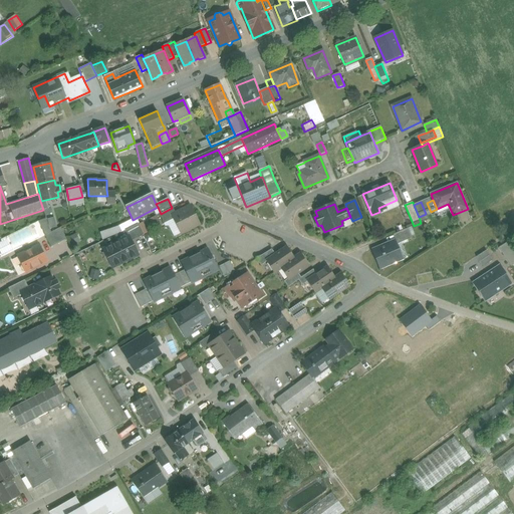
[(48,209),(43,210),(45,219),(55,216),(53,207),(48,209)]
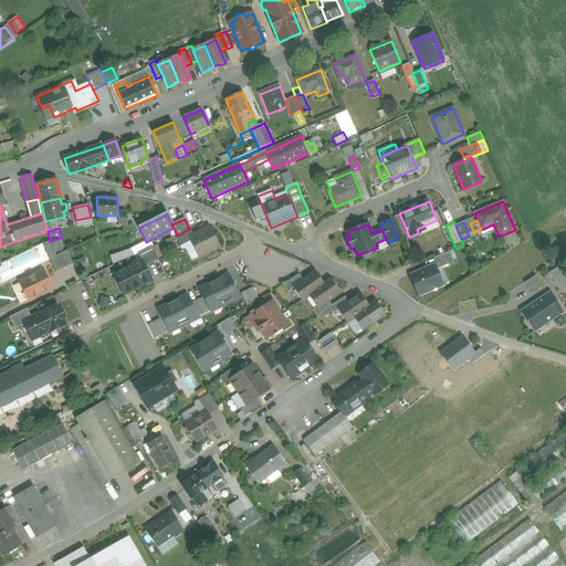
[(210,228),(194,236),(189,238),(191,241),(200,258),(219,247),(210,228)]
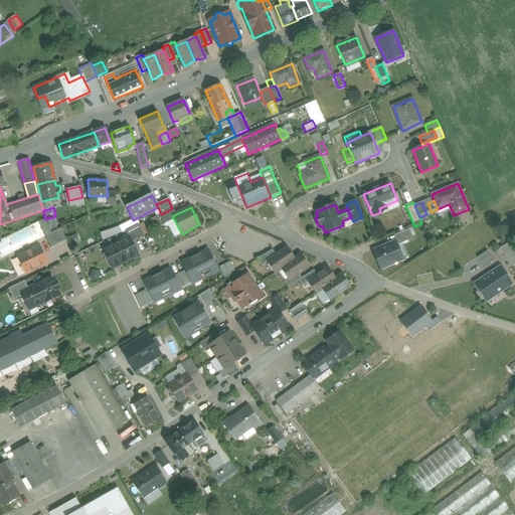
[(161,214),(159,215),(164,224),(174,219),(172,216),(176,214),(173,208),(161,214)]
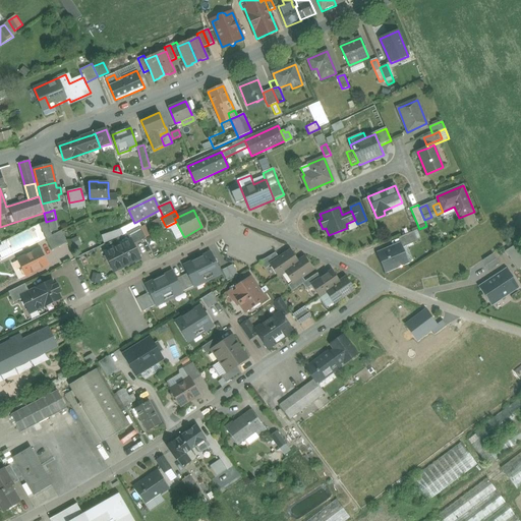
[(47,222),(44,223),(45,224),(40,226),(46,238),(52,236),(47,222)]
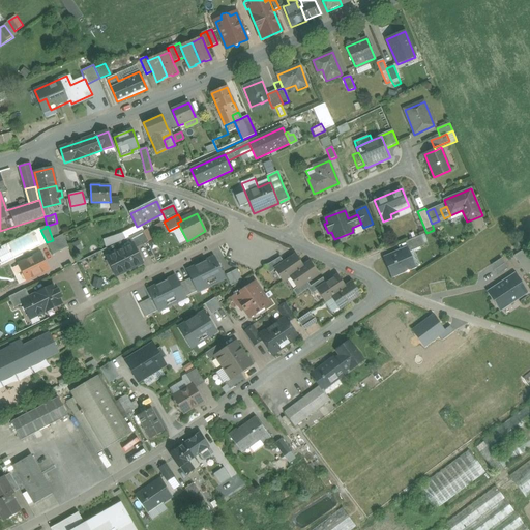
[(33,232),(6,245),(12,259),(40,245),(33,232)]
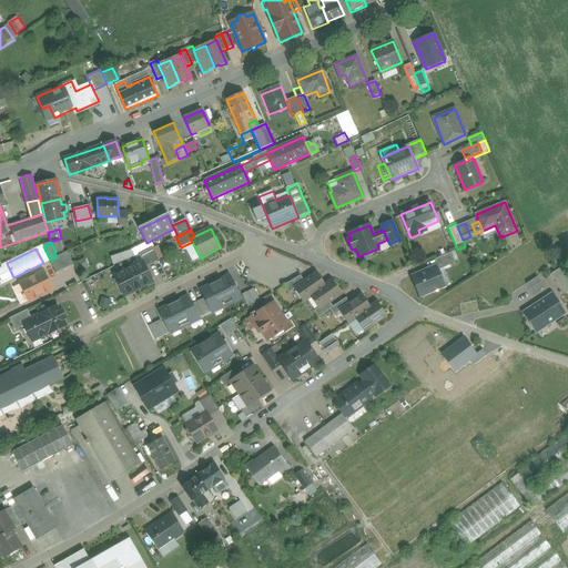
[(153,249),(138,255),(142,263),(142,262),(144,266),(159,260),(153,249)]
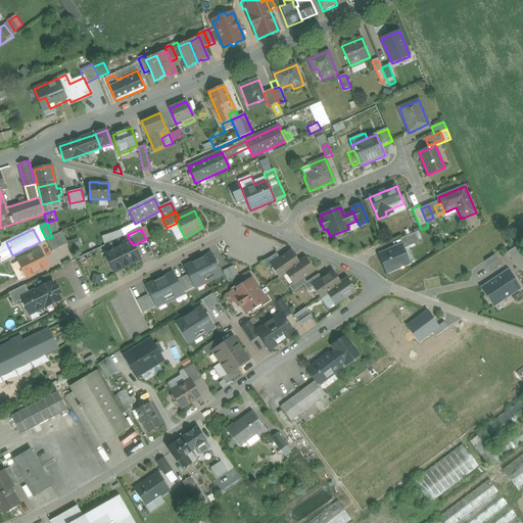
[(52,237),(46,239),(52,251),(67,243),(61,232),(52,237)]
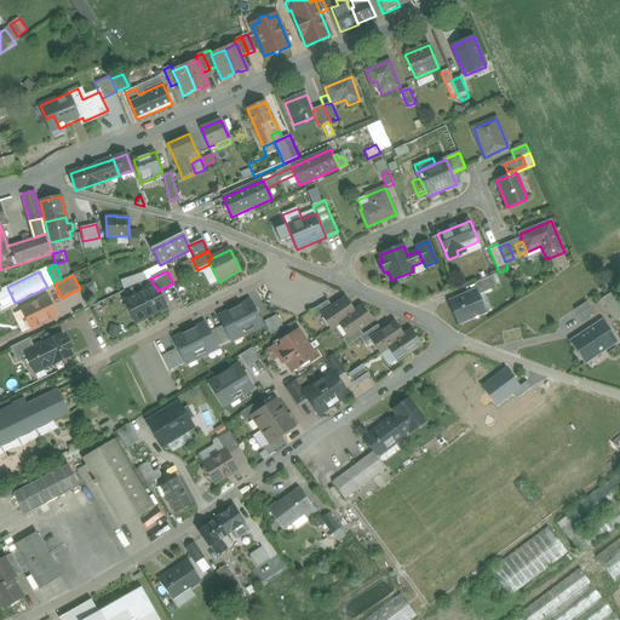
[(143,275),(126,280),(128,286),(144,281),(143,275)]
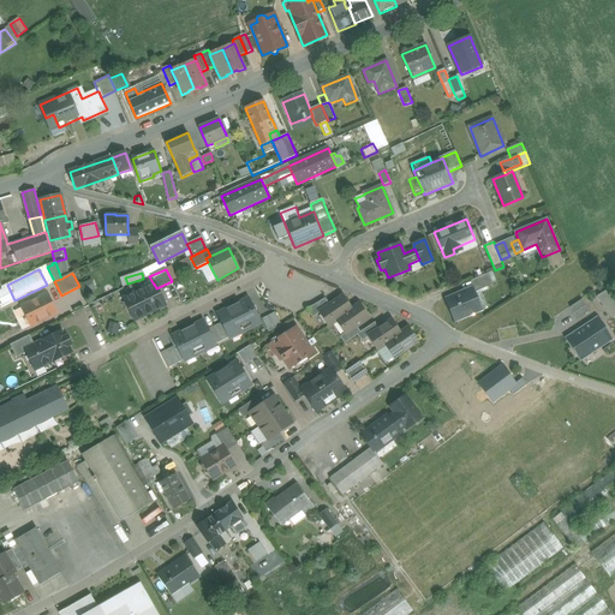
[(472,280),(476,288),(487,285),(488,287),(494,285),(489,273),(472,280)]
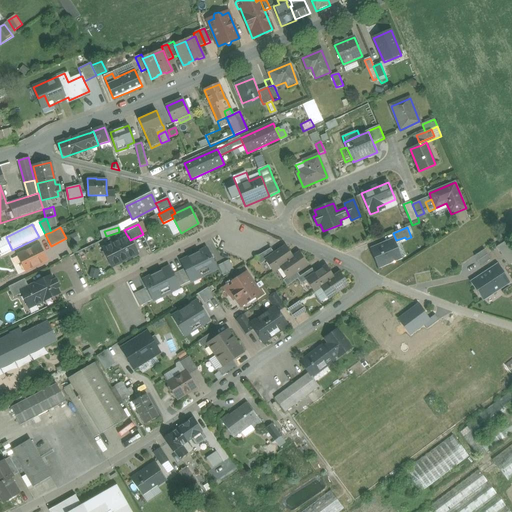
[(128,237),(103,249),(112,267),(137,254),(130,240),(128,236),(128,237)]
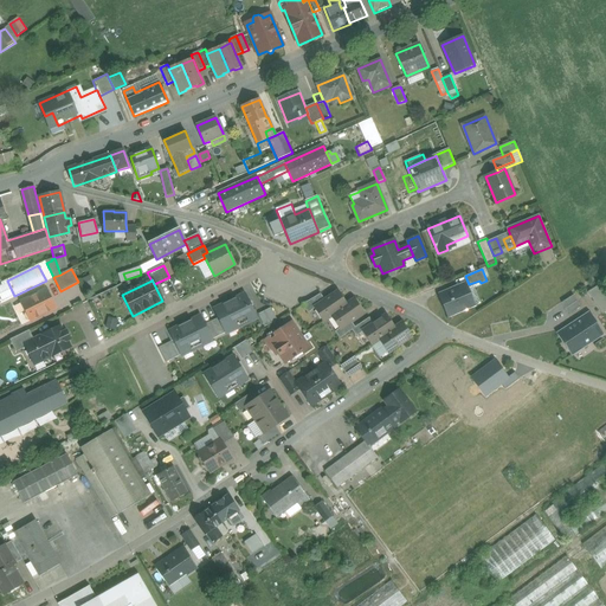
[(469,284),(466,285),(470,295),(469,296),(474,307),(482,303),(475,288),(481,285),(481,283),(479,281),(469,284)]
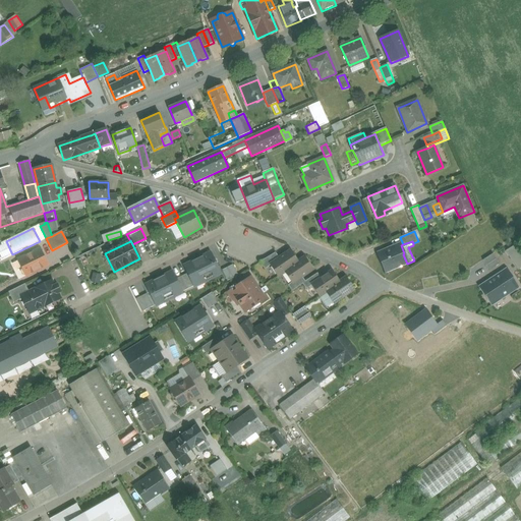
[(400,243),(378,253),(386,273),(407,264),(403,254),(404,253),(401,245),(400,243)]
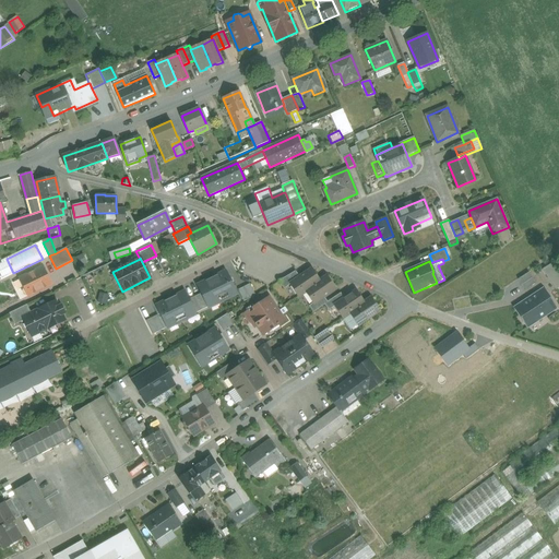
[(558,264),(557,261),(542,270),(555,290),(558,287),(558,264)]
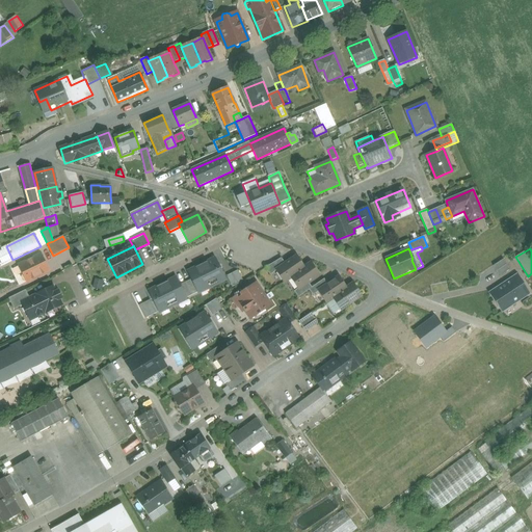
[(41,255),(18,265),(22,273),(21,277),(23,281),(26,282),(47,272),(45,268),(45,267),(47,267),(45,264),(46,262),(44,262),(41,255)]
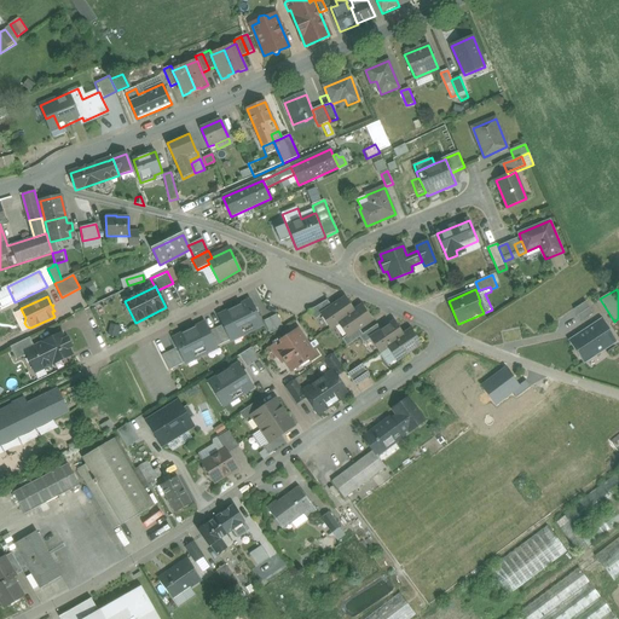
[(331,307),(320,314),(322,316),(330,329),(337,323),(354,312),(353,312),(345,299),(331,307)]
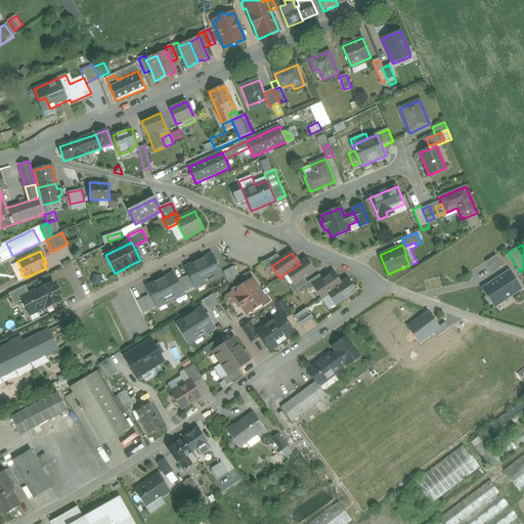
[(187,275),(194,288),(222,274),(212,254),(184,268),(187,275)]
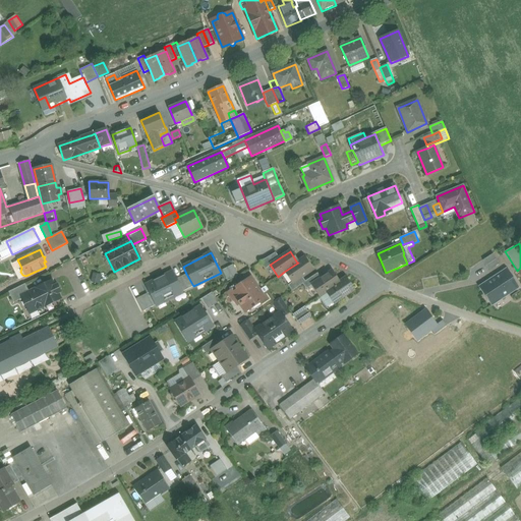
[(275,252),(259,263),(265,270),(271,266),(270,265),(279,258),(275,252)]
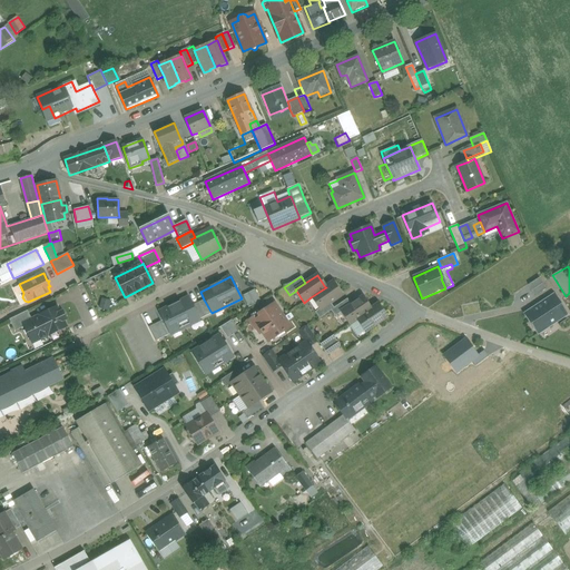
[(528,285),(531,291),(542,284),(539,278),(528,285)]
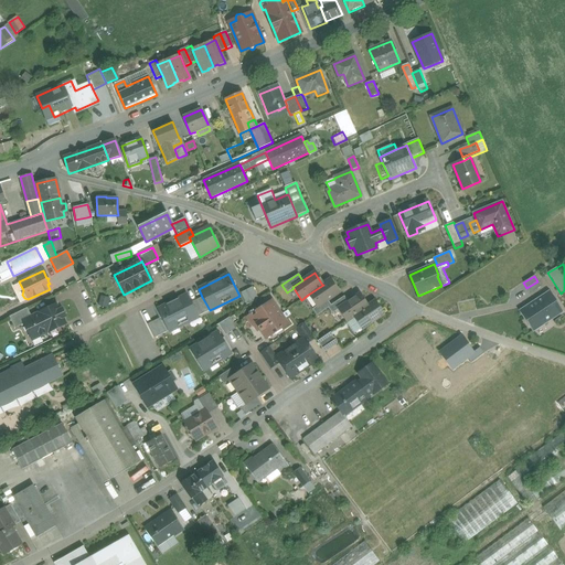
[(323,285),(308,295),(316,307),(317,307),(327,300),(339,292),(330,279),(322,285),(323,285)]
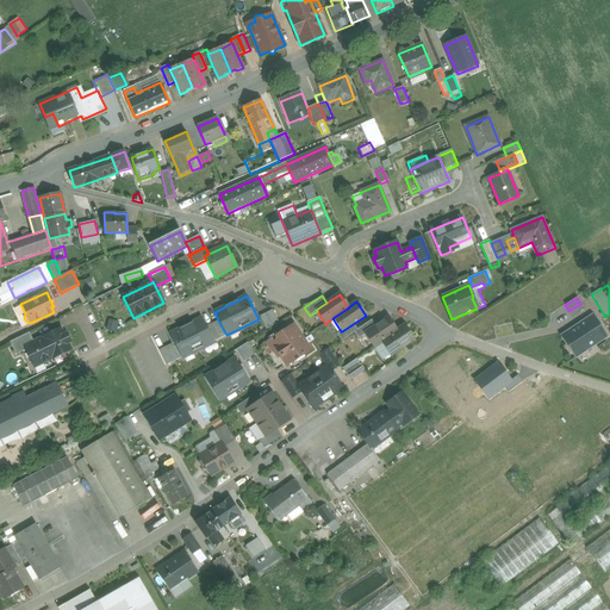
[(580,304),(568,311),(573,317),(585,310),(580,304)]
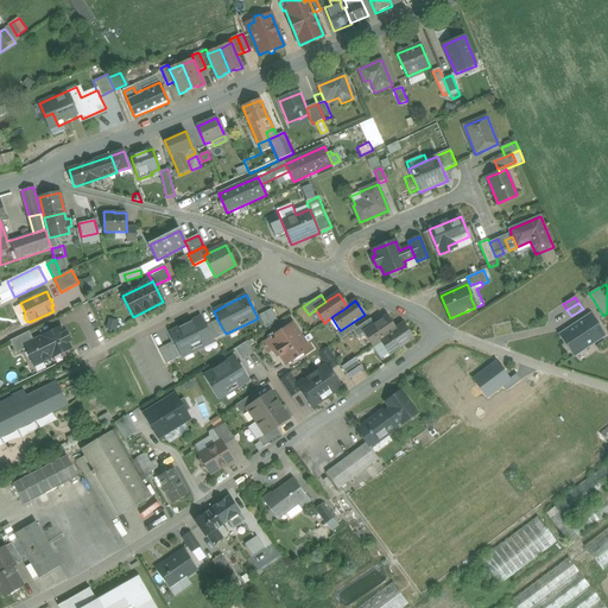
[(271,309),(259,315),(265,328),(278,322),(271,309)]
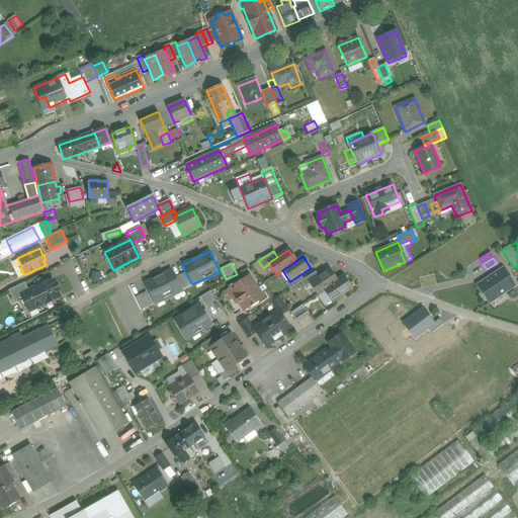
[(502,268),(493,274),(495,276),(479,286),(490,303),(514,287),(502,268)]
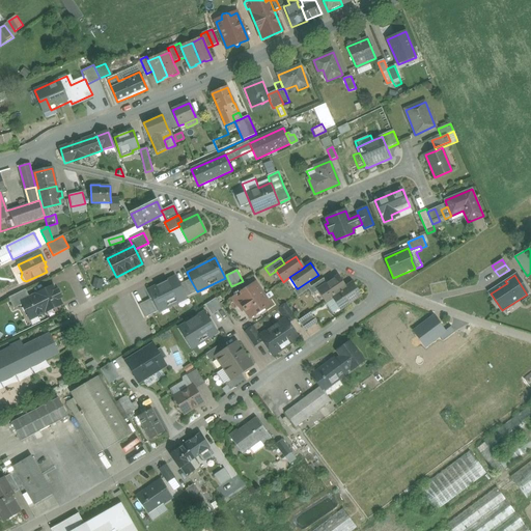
[(151,299),(158,311),(186,298),(179,284),(175,277),(147,291),(151,299)]
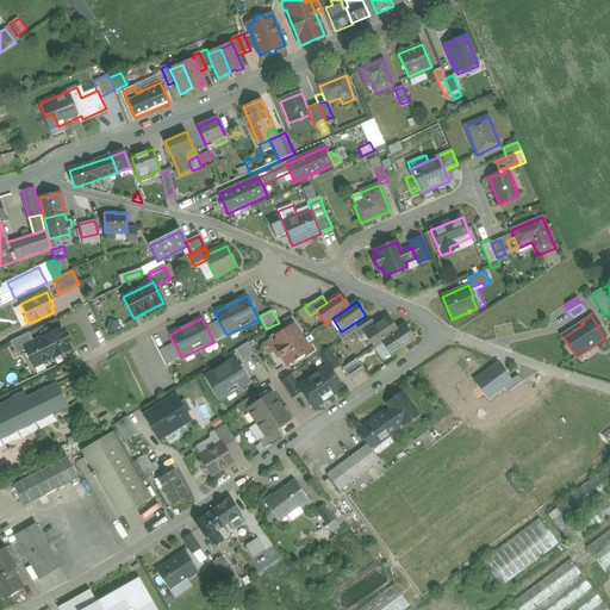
[(375,327),(365,334),(365,335),(374,348),(381,342),(397,331),(388,318),(375,327)]
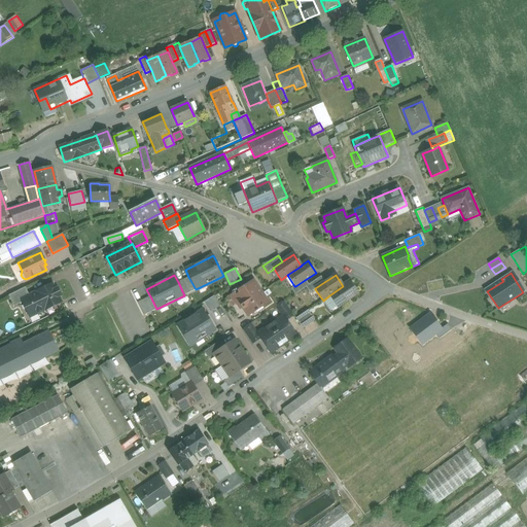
[(196,289),(188,277),(178,282),(184,295),(196,289)]
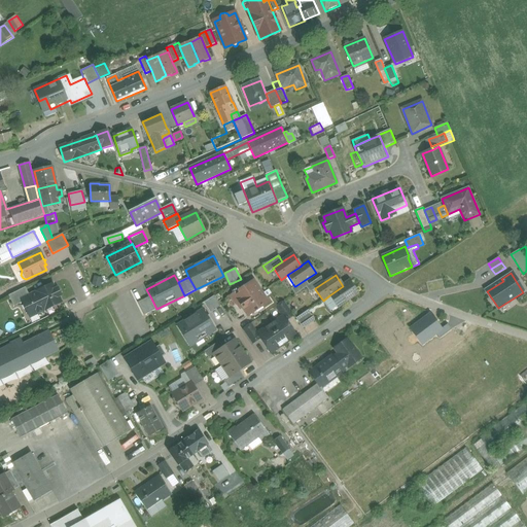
[(321,277),(309,285),(306,287),(310,292),(315,289),(315,288),(324,282),(321,277)]
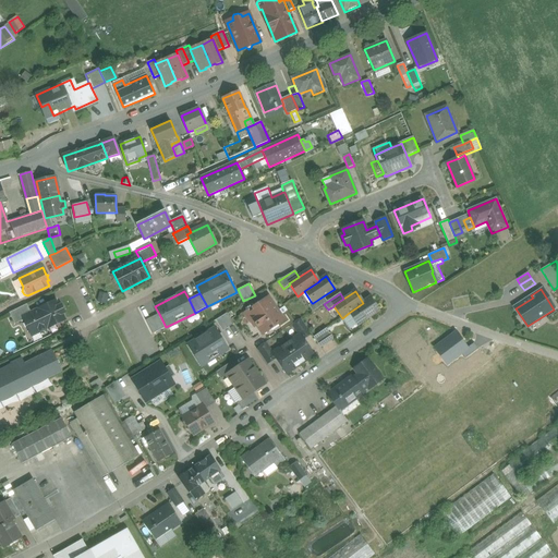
[(268,296),(246,312),(247,314),(244,316),(250,323),(255,319),(258,324),(256,326),(263,335),(278,325),(284,320),(280,315),(268,296)]
